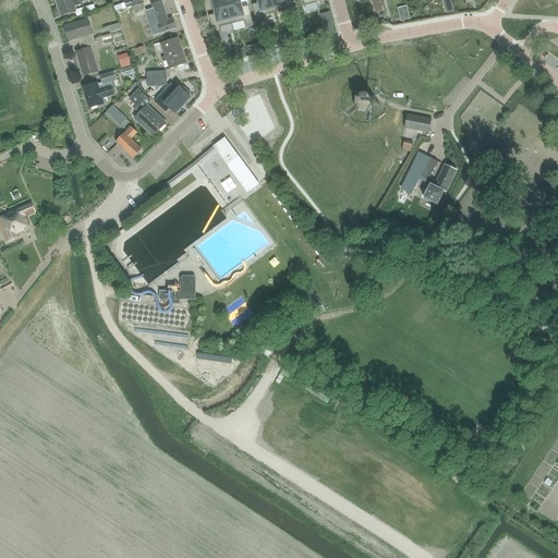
[(56,0),(58,7),(57,7),(56,9),(57,13),(59,14),(60,14),(60,15),(75,11),(73,7),(82,4),(81,0),(83,0),(56,0)]
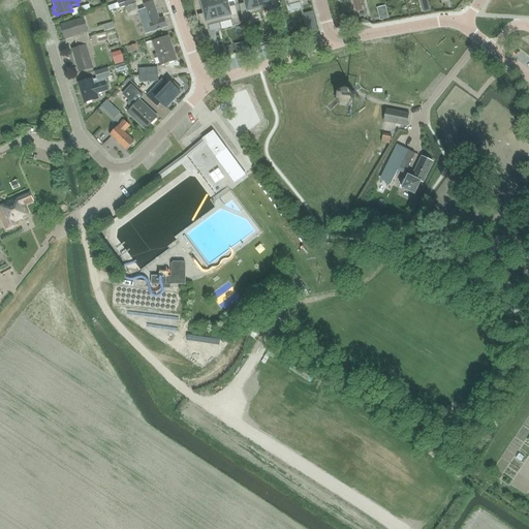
[(214,0),(200,0),(205,13),(198,16),(203,32),(210,30),(208,26),(220,23),(214,0)]
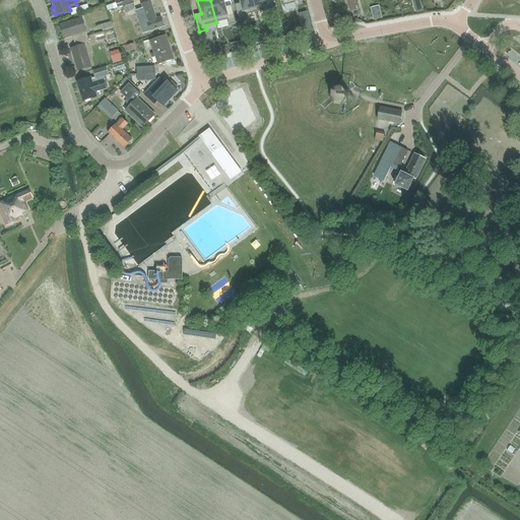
[(223,0),(210,0),(216,22),(228,19),(230,25),(236,23),(232,5),(225,7),(223,0)]
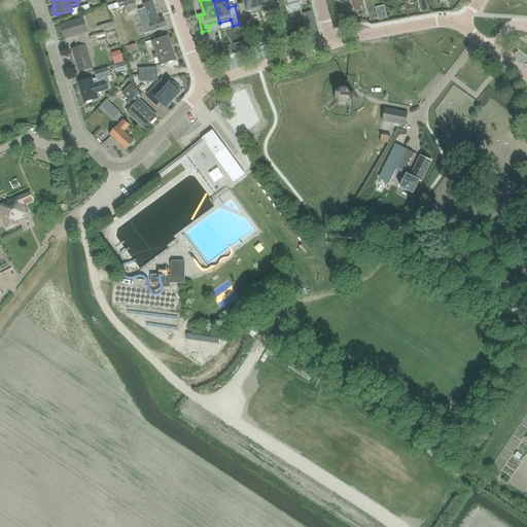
[(259,12),(256,0),(243,0),(244,3),(239,4),(242,20),(249,18),(248,15),(259,12)]
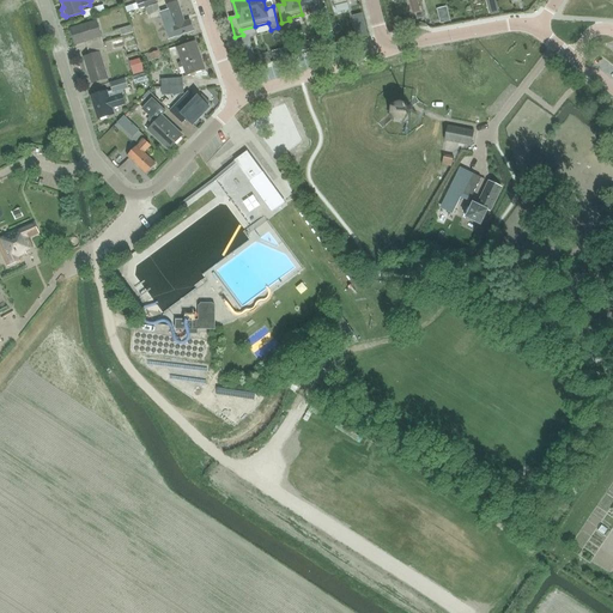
[(298,0),(302,14),(325,8),(322,0),(298,0)]
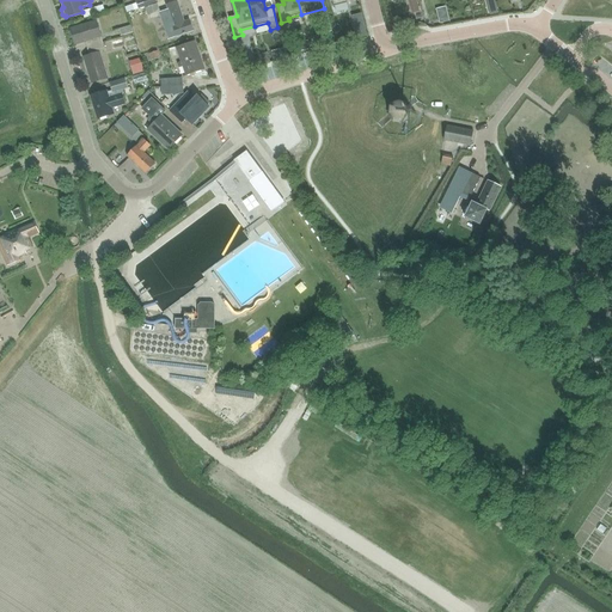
[(495,0),(487,0),(490,14),(499,13),(495,0)]
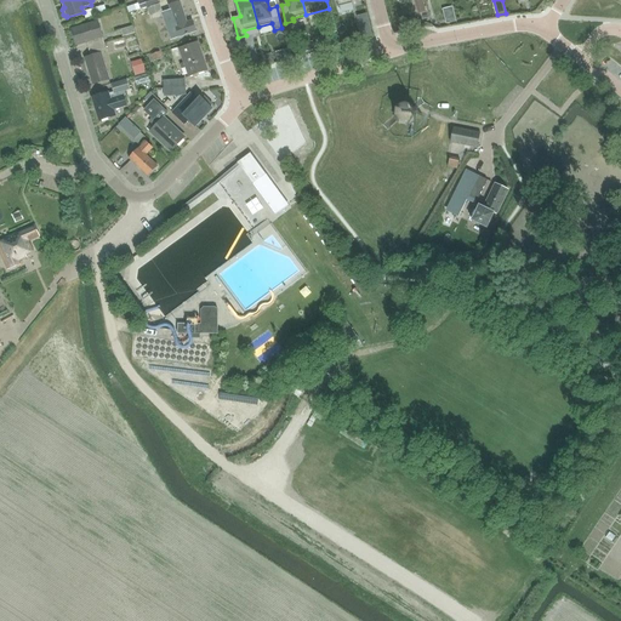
[(170,5),(174,17),(166,20),(170,29),(175,27),(178,36),(195,30),(192,20),(187,22),(180,3),(170,5)]
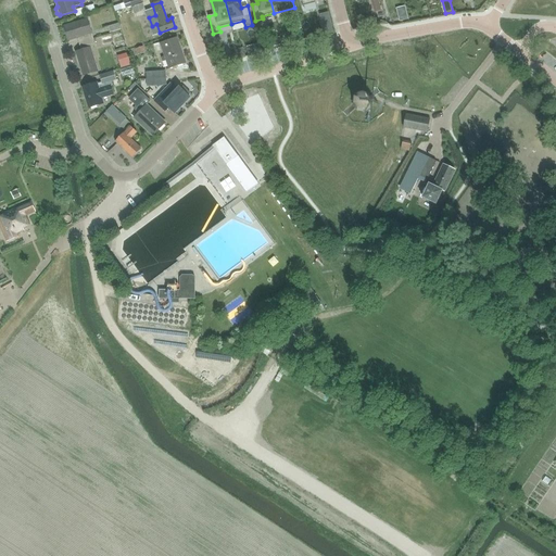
[(126,8),(124,3),(122,3),(114,7),(115,12),(123,9),(126,8)]
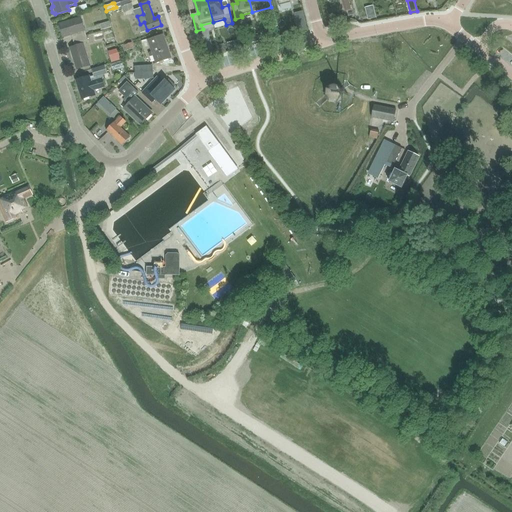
[(125,17),(135,13),(132,3),(122,7),(125,17)]
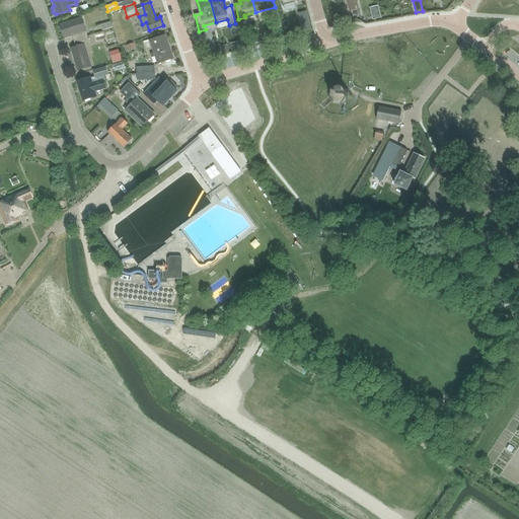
[(87,10),(85,4),(70,10),(71,16),(87,10)]
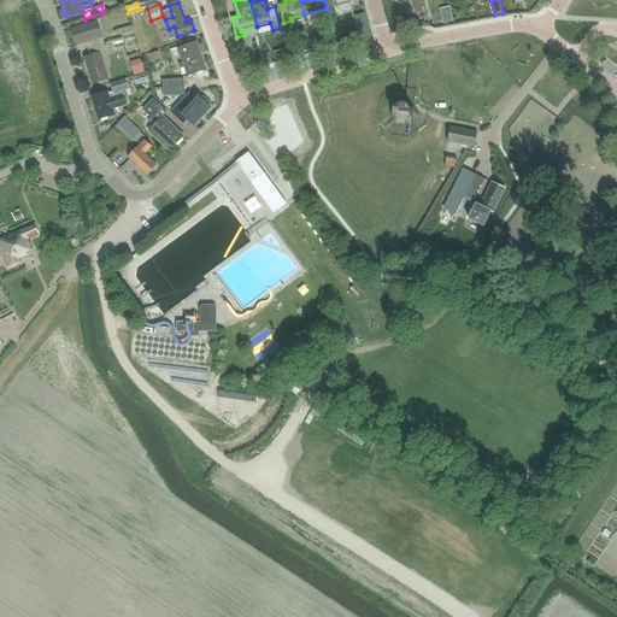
[(104,42),(98,22),(71,30),(76,45),(86,42),(88,47),(104,42)]
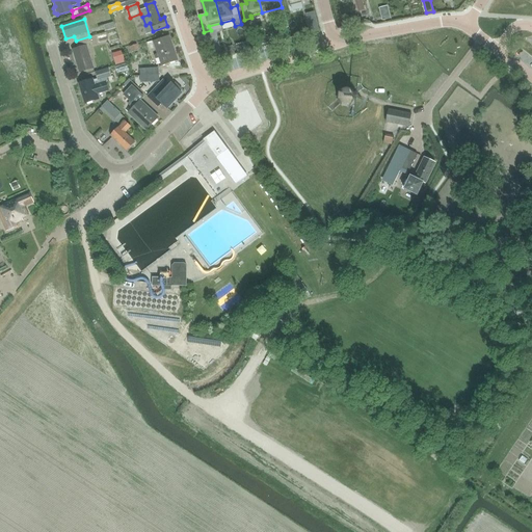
[(106,31),(115,28),(113,22),(104,25),(106,31)]
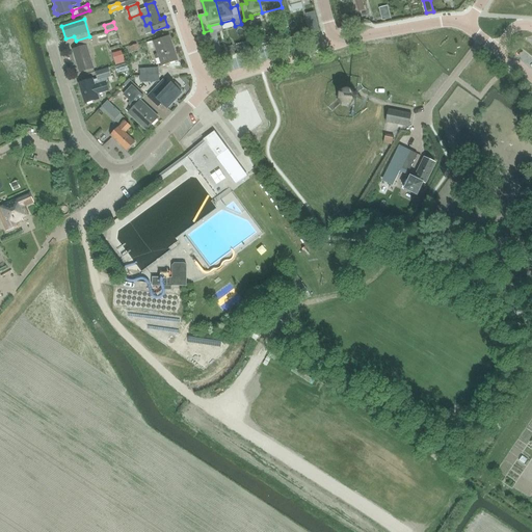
[(115,29),(95,35),(97,43),(117,36),(115,29)]
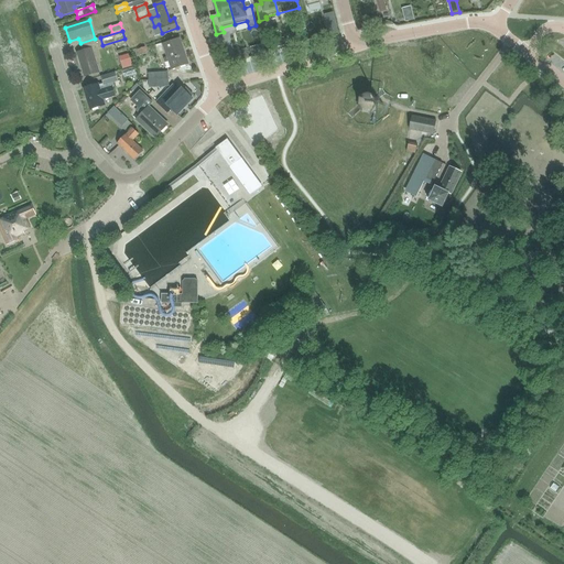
[(95,39),(80,43),(83,51),(77,53),(85,77),(99,73),(91,49),(97,46),(95,39)]
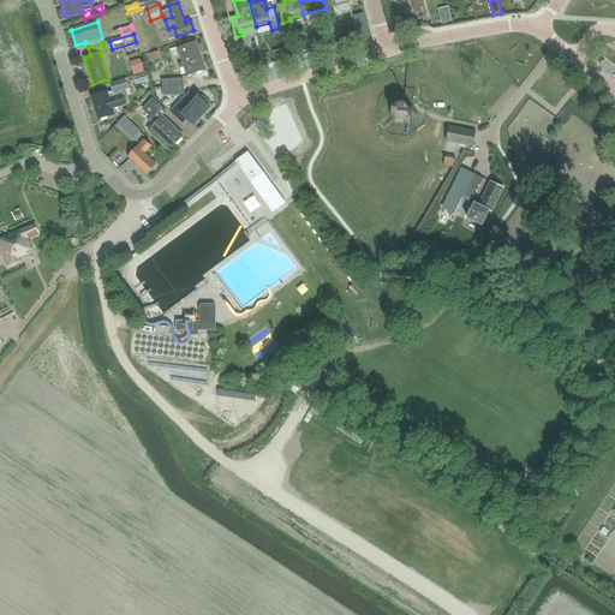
[(178,49),(181,63),(178,64),(180,69),(184,67),(186,75),(203,69),(195,43),(178,49)]
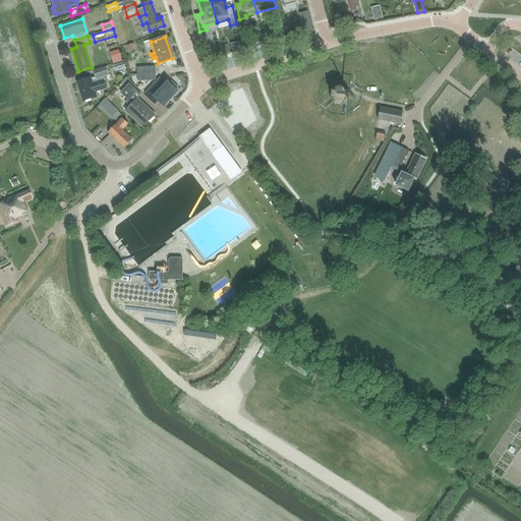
[(123,61),(119,50),(110,53),(113,64),(123,61)]
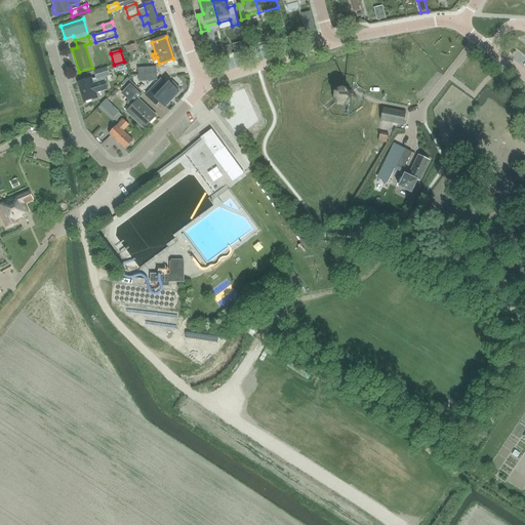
[(98,97),(96,93),(108,89),(106,81),(106,80),(105,77),(110,75),(108,67),(93,71),(95,78),(92,79),(91,77),(77,82),(84,102),(98,97)]
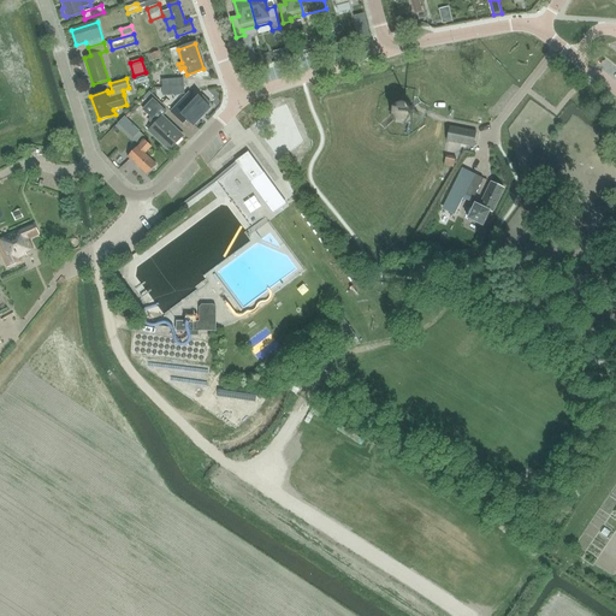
[(196,99),(189,93),(171,112),(183,124),(188,119),(194,125),(202,116),(211,107),(208,106),(211,104),(203,95),(200,99),(199,96),(196,99)]
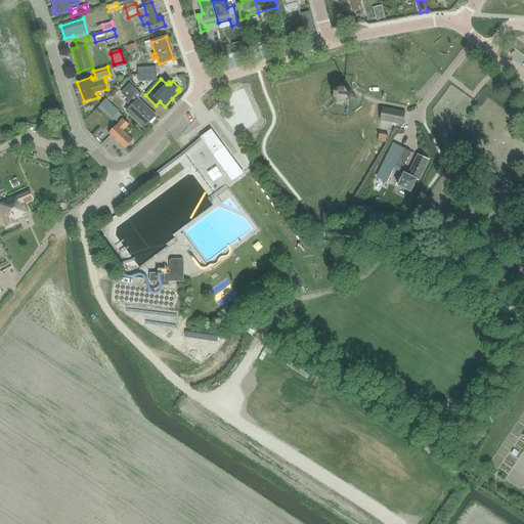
[(142,95),(130,84),(121,93),(128,100),(126,102),(130,106),(126,111),(144,128),(156,116),(138,99),(142,95)]
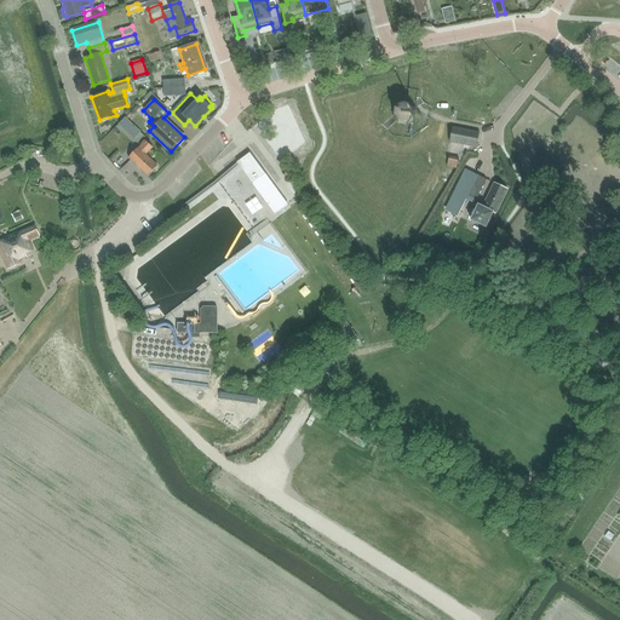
[(414,120),(415,112),(411,102),(401,101),(394,105),(391,115),(397,125),(407,124),(414,120)]
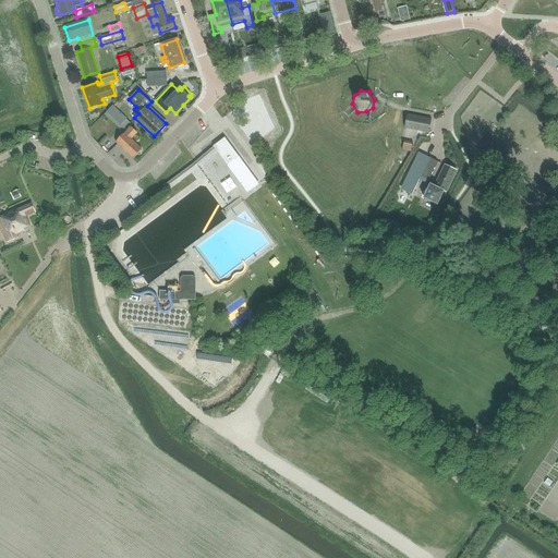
[(432,120),(408,114),(404,129),(428,133),(432,120)]
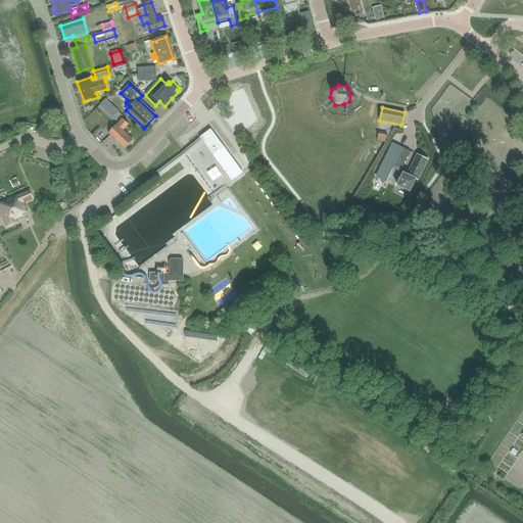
[(124,120),(120,123),(110,133),(125,148),(133,140),(124,131),(130,125),(124,120)]
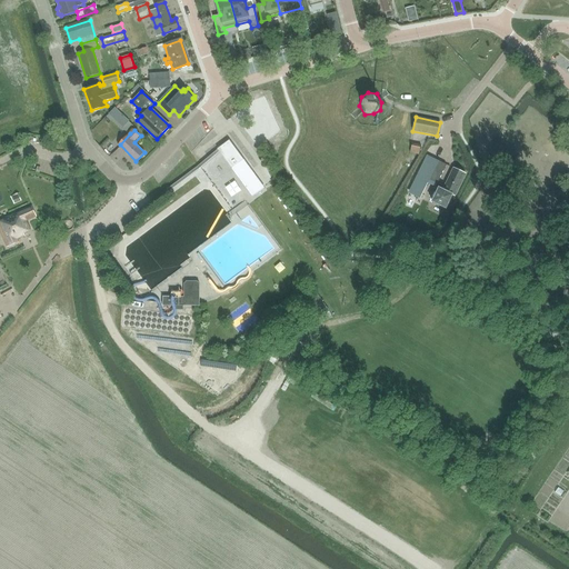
[(262,186),(243,159),(229,140),(220,148),(235,167),(235,166),(253,192),(262,186)]
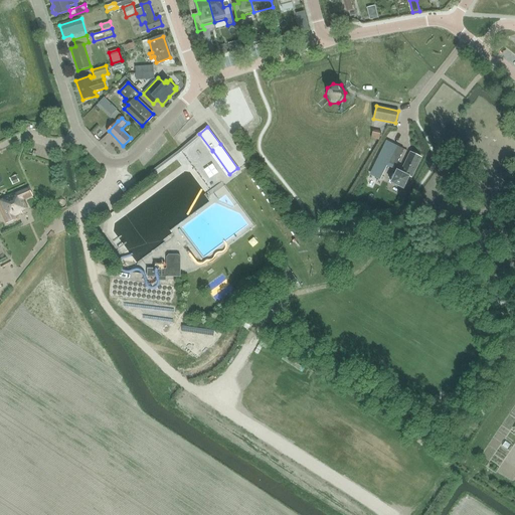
[(394,170),(402,153),(394,149),(395,148),(387,144),(371,177),(378,180),(385,165),(394,170)]
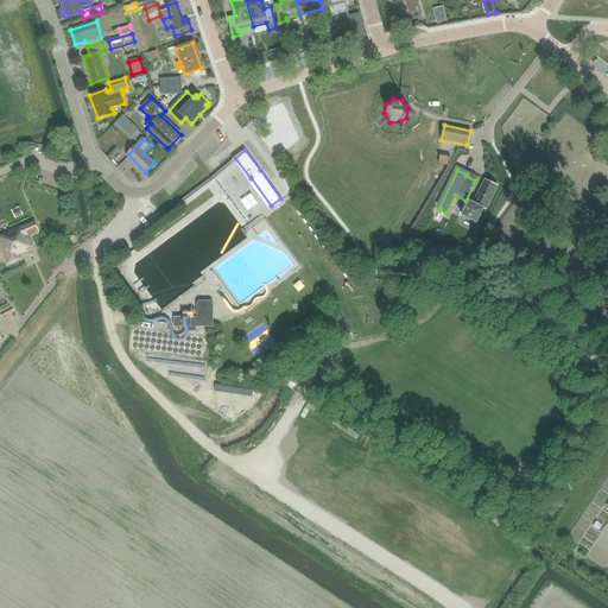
[(214,179),(211,177),(178,202),(181,204),(214,179)]
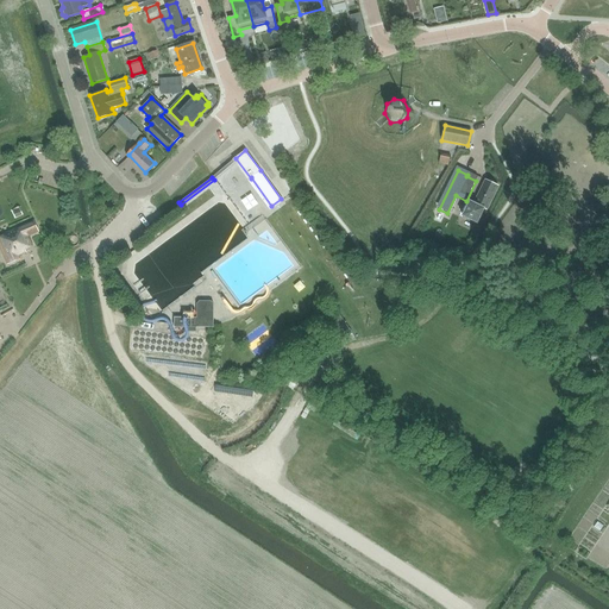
[(487,211),(498,187),(485,180),(475,203),(470,201),(463,217),(477,224),(484,209),(487,211)]
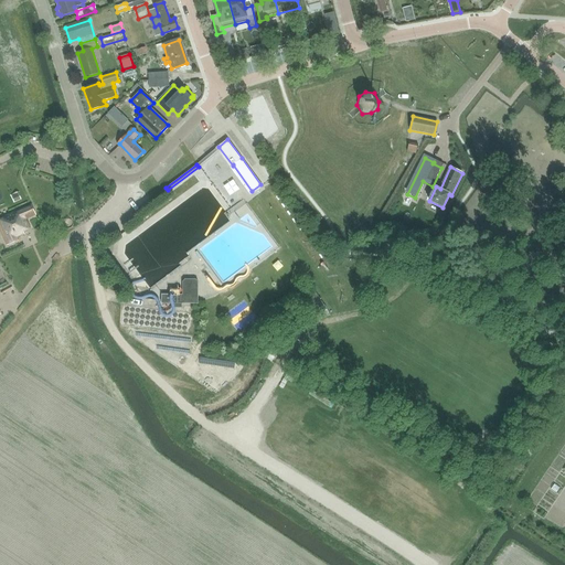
[(36,215),(32,205),(0,219),(0,230),(7,245),(9,245),(19,241),(18,237),(25,234),(24,233),(31,230),(27,220),(36,215)]
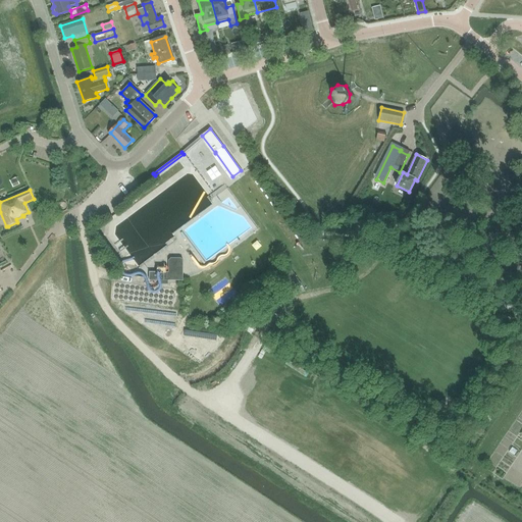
[(168,281),(179,281),(184,281),(184,277),(184,260),(181,258),(171,258),(169,260),(169,272),(167,272),(167,269),(158,269),(158,272),(150,272),(150,280),(160,280),(160,284),(168,284),(168,281)]
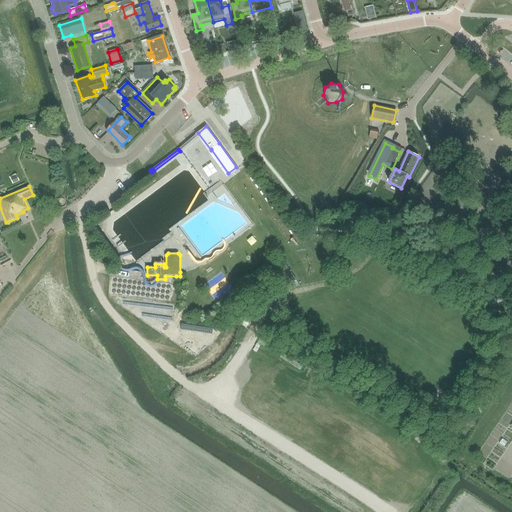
[(277,279),(289,271),(282,261),(270,270),(277,279)]
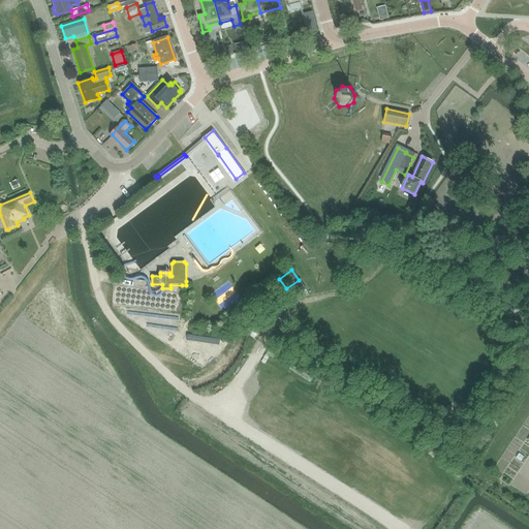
[(307,291),(299,280),(290,286),(294,291),(299,288),(303,293),(307,291)]
